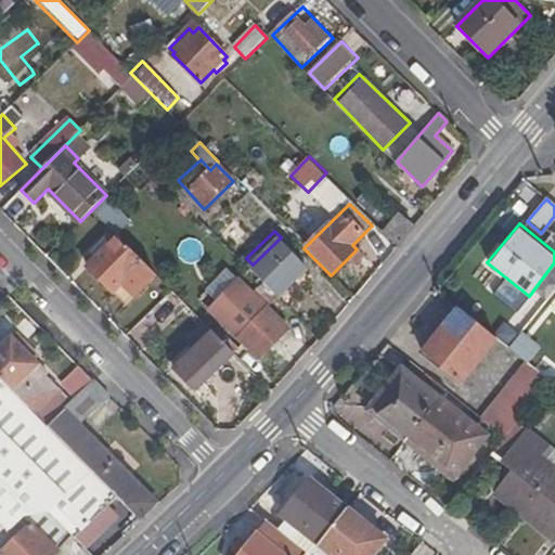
[(136,297),(156,275),(119,240),(89,268),(114,293),(124,284),(136,297)]
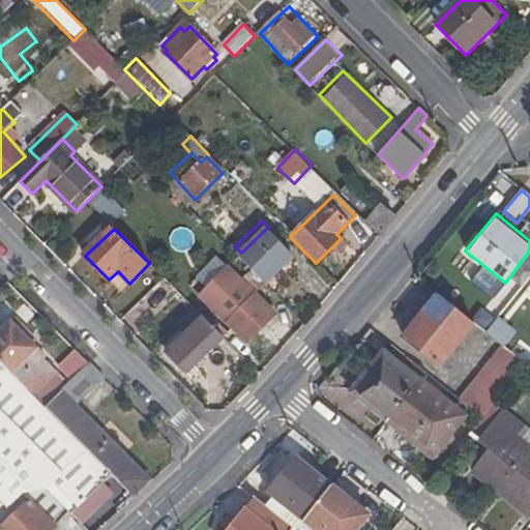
[(267,232),(239,259),(267,287),(294,260),(267,232)]
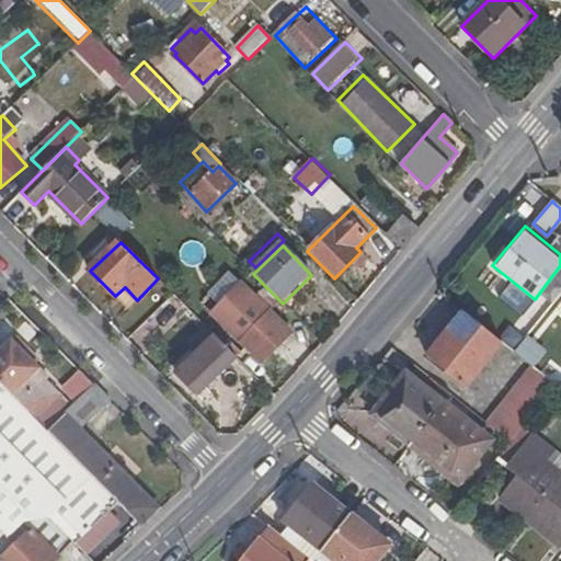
[(248,289),(219,318),(262,363),(293,332),(248,289)]
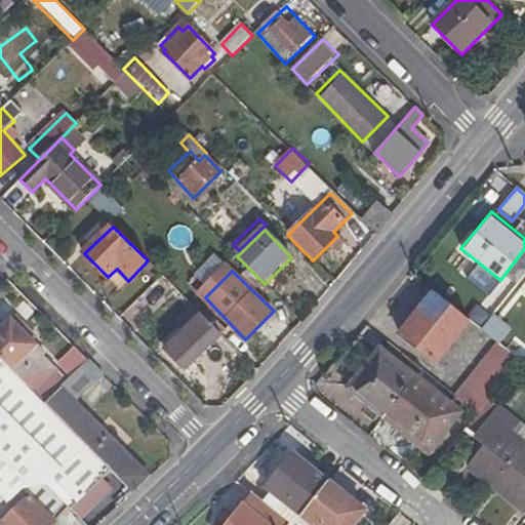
[(435,365),(470,321),(434,292),(399,335),(435,365)]
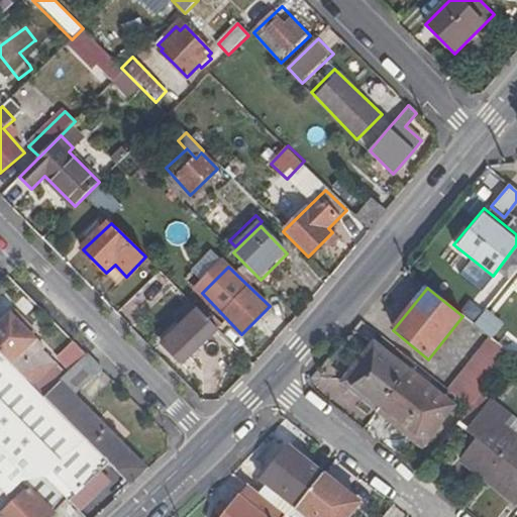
[(181,364),(217,328),(194,305),(177,321),(182,326),(163,344),(181,364)]
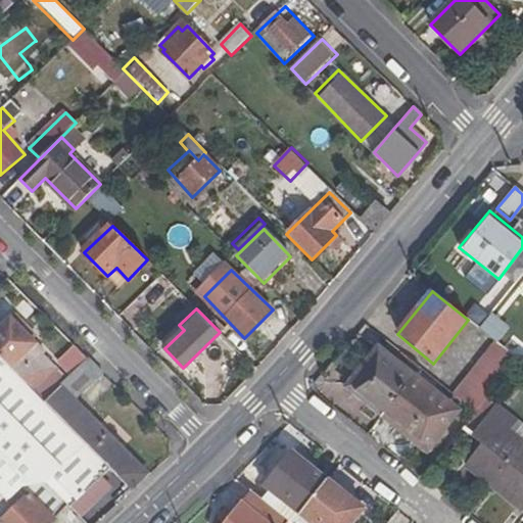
[(10,319),(31,340),(35,337),(13,316),(10,319)]
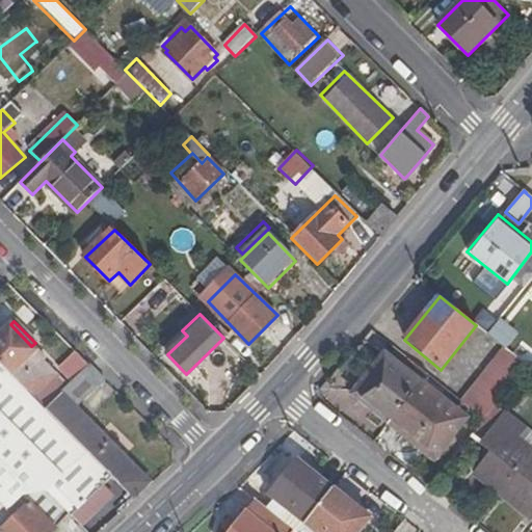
[(0,364),(46,409),(68,388),(42,362),(44,358),(31,346),(10,324),(0,335),(0,364)]
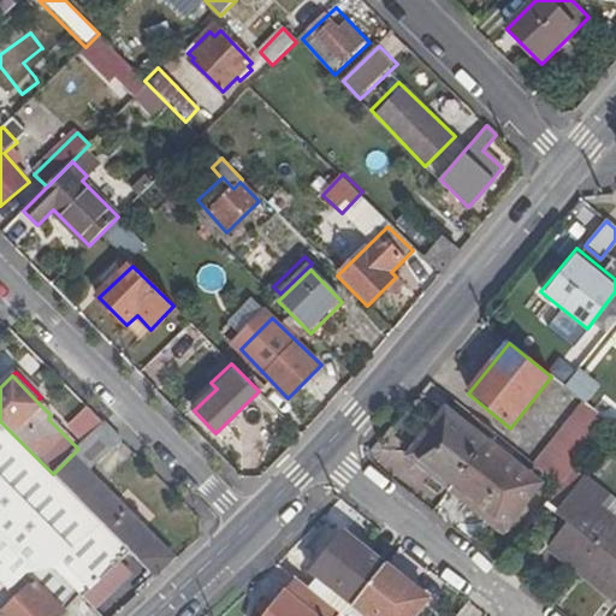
[(560,487),(609,425),(582,403),(533,466),(560,487)]
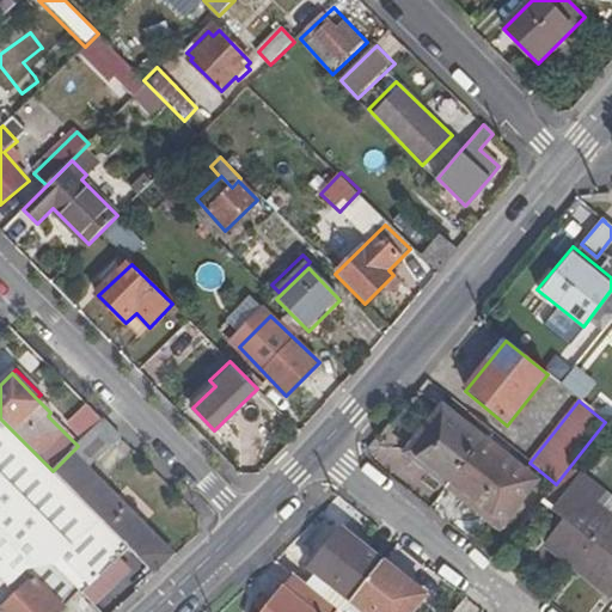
[(409,453),(447,484),(481,441),(442,411),(409,453)]
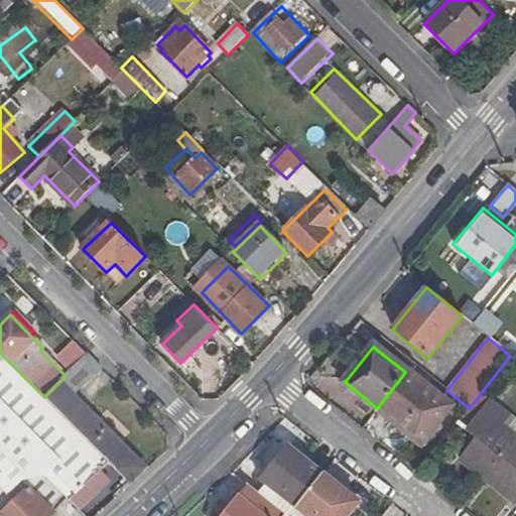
[(101,369),(88,355),(66,376),(44,397),(53,407),(54,406),(92,443),(102,433),(101,432),(106,427),(75,395),(101,369)]
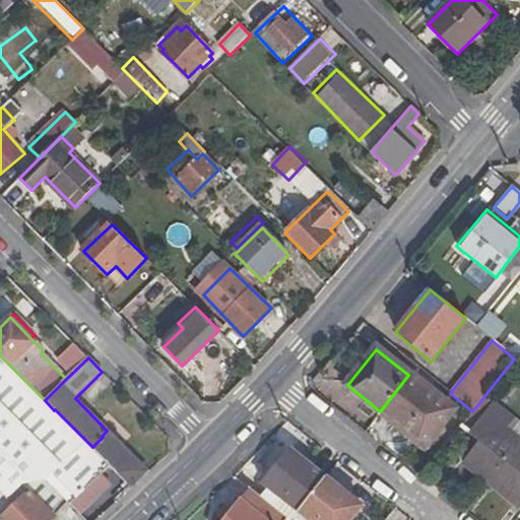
[(65,507),(66,509),(107,469),(0,361),(0,441),(39,480),(65,507)]
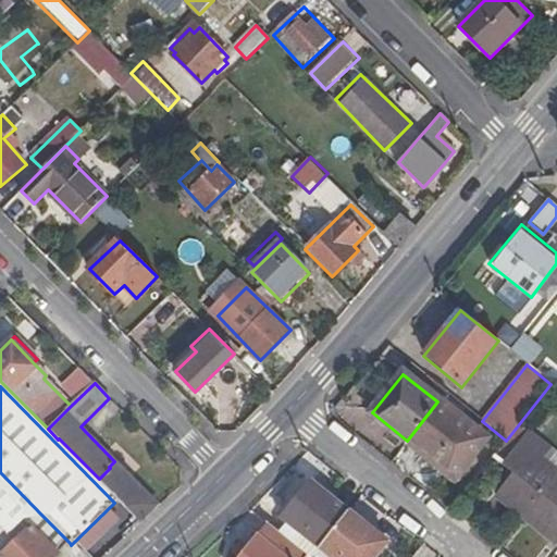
[(437,401),(407,441),(438,466),(453,449),(468,461),(484,440),(437,401)]
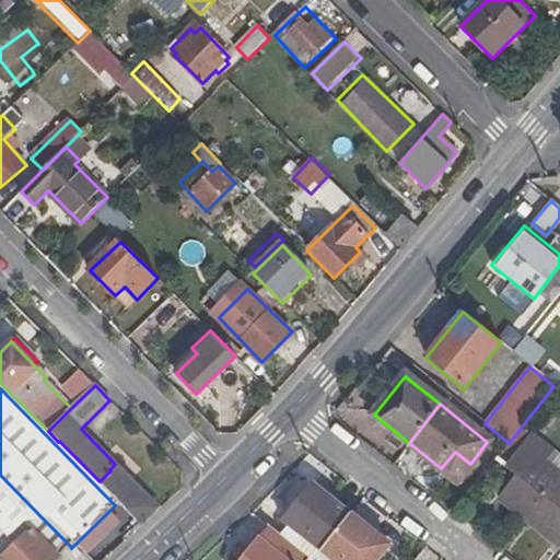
[(525,522),(559,477),(559,475),(540,459),(548,451),(531,436),(506,466),(517,475),(497,499),(525,522)]
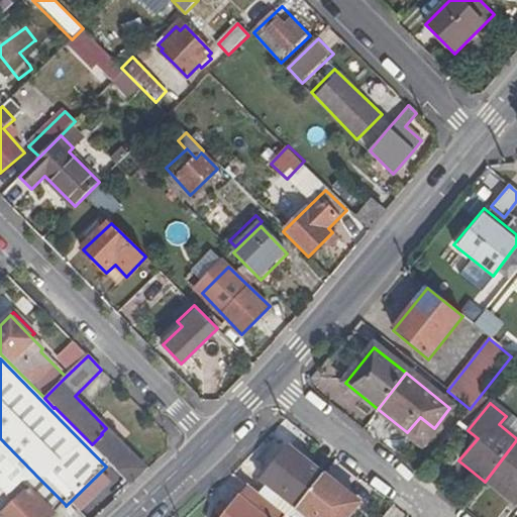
[(420,417),(407,432),(421,443),(434,428),(420,417)]
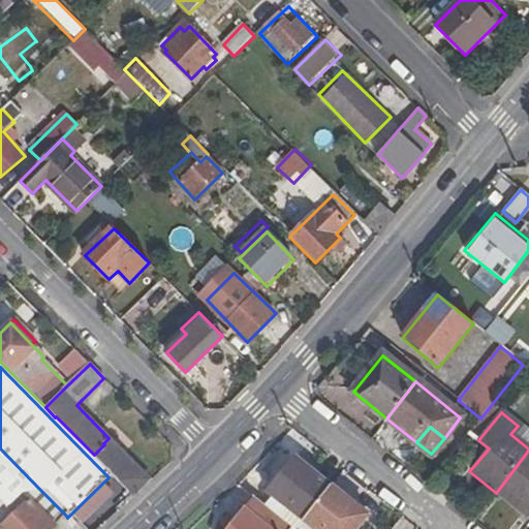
[(150,478),(109,438),(103,443),(104,444),(94,455),(133,494),(150,478)]
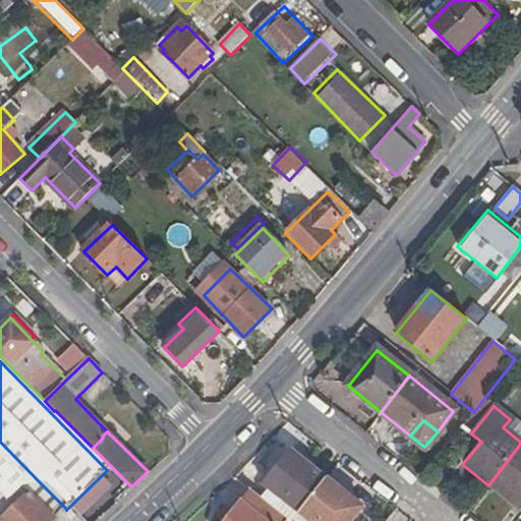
[(0,507),(23,483),(39,481),(0,443),(0,512),(1,511),(0,510),(0,507)]
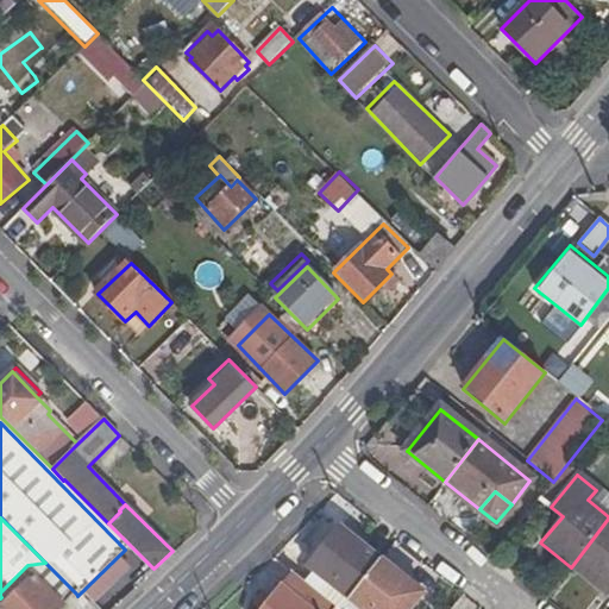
[(608,588),(608,519),(571,567),(604,595),(608,588)]
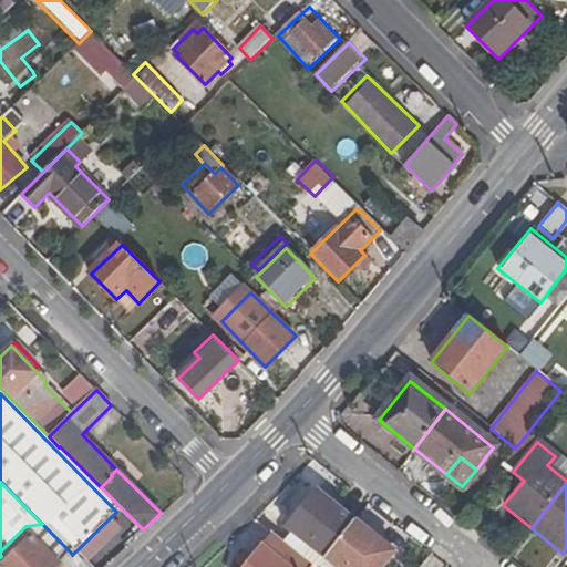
[(312,566),(313,566),(317,566),(323,558),(353,522),(315,490),(286,527),(299,537),(290,548),(312,566)]
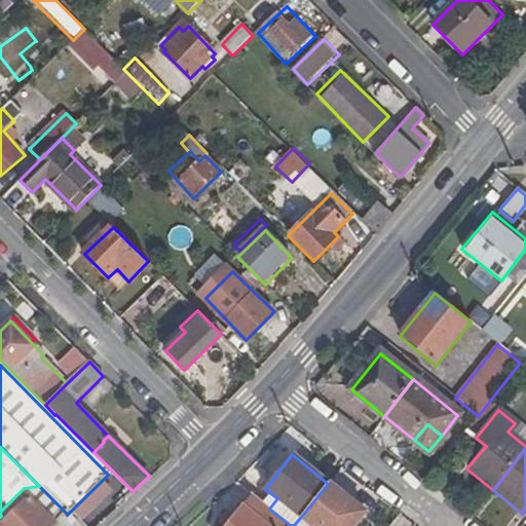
[(328,484),(300,518),(310,525),(354,525),(366,513),(328,484)]
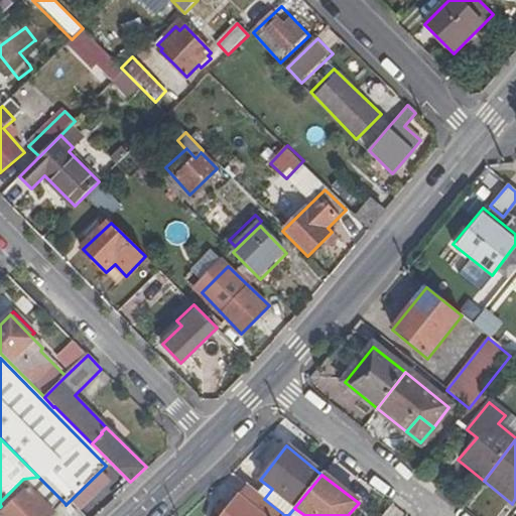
[(0,507),(0,515),(50,515),(65,503),(38,477),(23,479),(0,502),(0,505),(1,506),(0,507)]
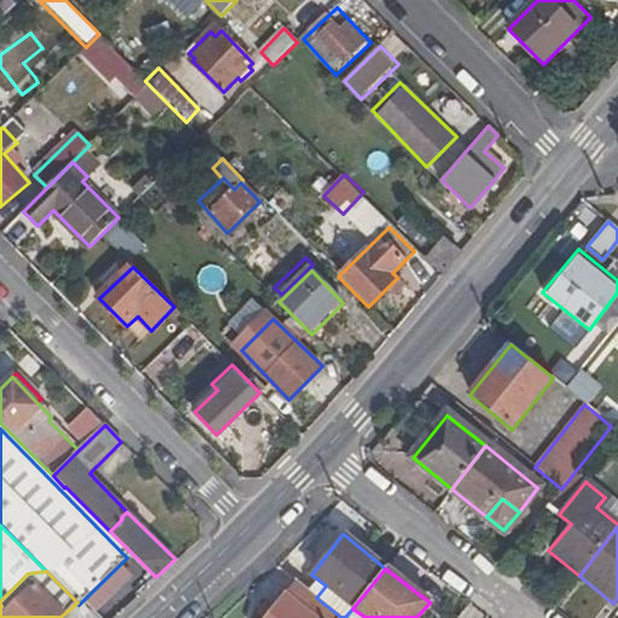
[(338,617),(340,617),(316,598),(296,582),(275,607),(266,600),(257,612),(263,617),(338,617)]
